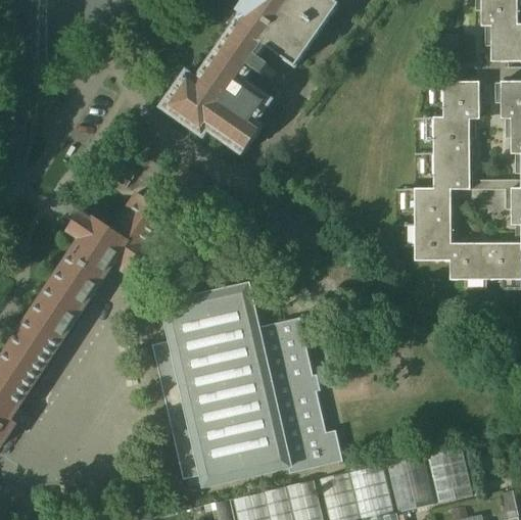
[(244,0),(238,9),(241,11),(195,78),(185,71),(159,108),(201,138),(206,131),(240,155),(263,125),(255,121),(272,98),(242,78),(250,66),(261,74),(268,63),(257,57),(266,45),(294,65),(338,3),(333,0),(244,0)]
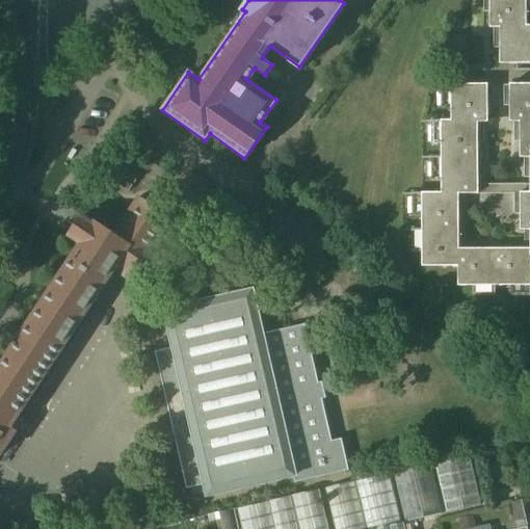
[(487,0),(488,26),(498,26),(498,61),(529,61),(529,24),(525,25),(525,0),(487,0)]
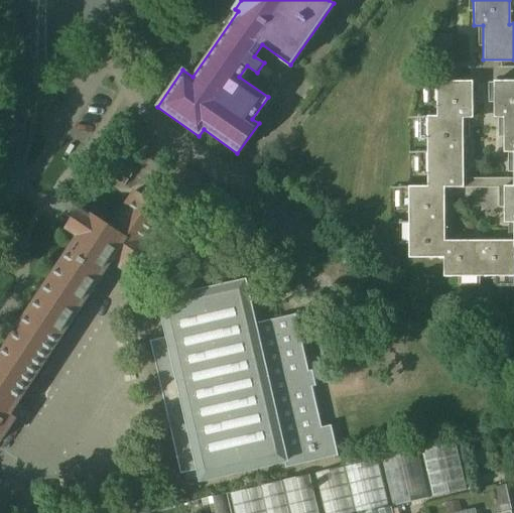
[(511,239),(442,239),(442,186),(462,186),(462,117),(471,117),(471,81),(435,81),(435,116),(426,116),(426,185),(408,185),(408,256),(442,256),(442,274),(513,274),(513,255),(513,80),(492,81),(492,117),(502,117),(502,151),(511,151),(511,184),(502,184),(502,221),(511,222),(511,239)]
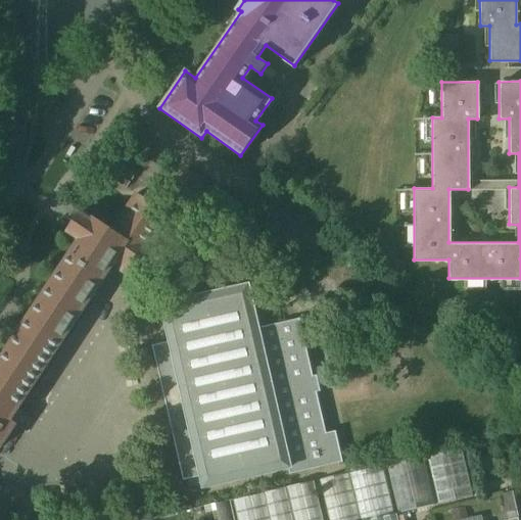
[(133,175),(120,167),(110,179),(125,188),(133,175)]
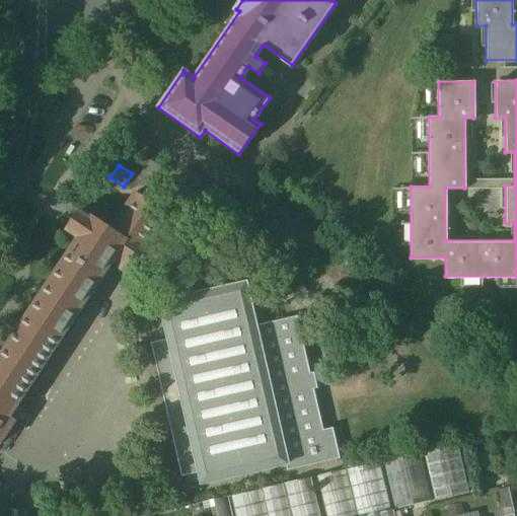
[(78,237),(0,353),(0,439),(15,418),(9,414),(109,262),(127,273),(149,239),(147,238),(165,212),(134,191),(109,227),(90,215),(88,218),(77,210),(65,229),(78,237)]
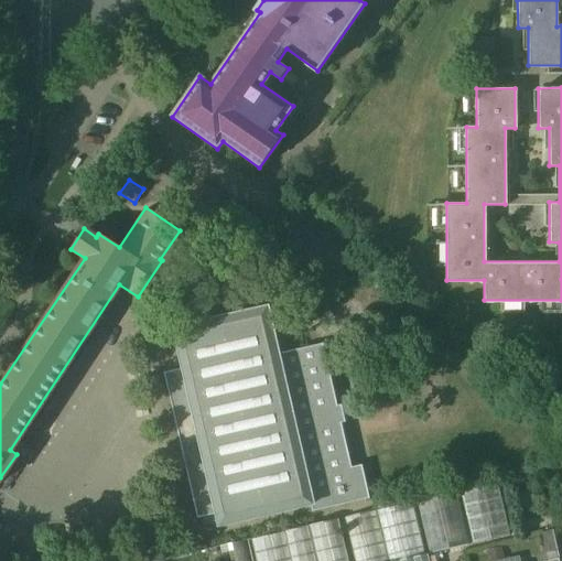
[(267,305),(174,327),(183,365),(216,509),(219,522),(311,502),(312,509),(369,496),(361,463),(352,465),(322,342),(278,353),(267,305)]
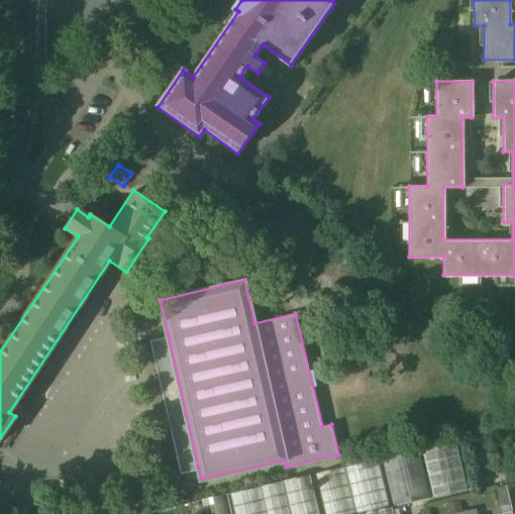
[(168,334),(150,338),(180,471),(198,467),(168,334)]
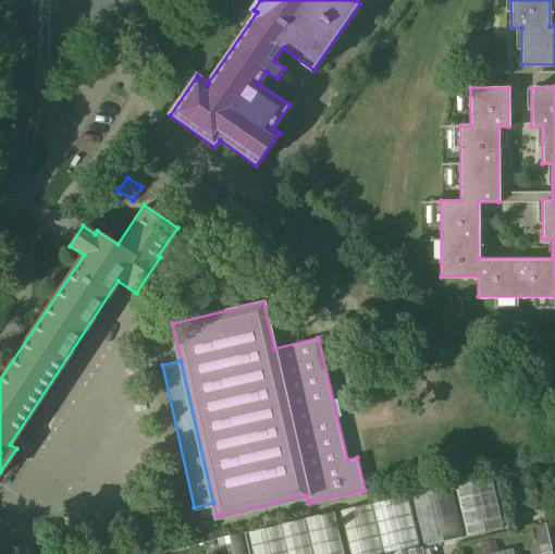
[(491,475),(454,483),(466,534),(502,527),(491,475)]
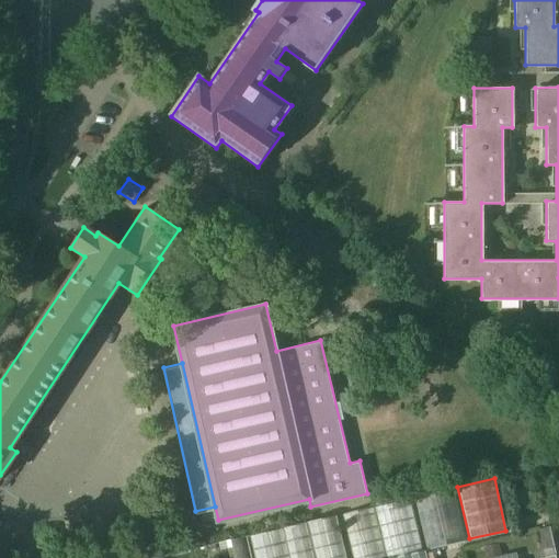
[(454,487),(414,497),(426,549),(465,539),(454,487)]
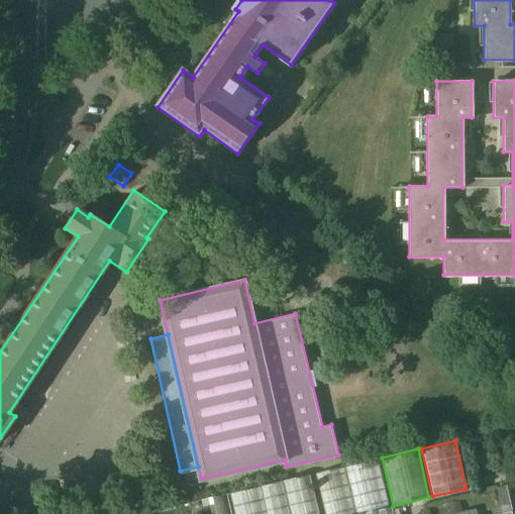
[(377,458),(313,473),(322,513),(356,513),(388,507),(377,458)]
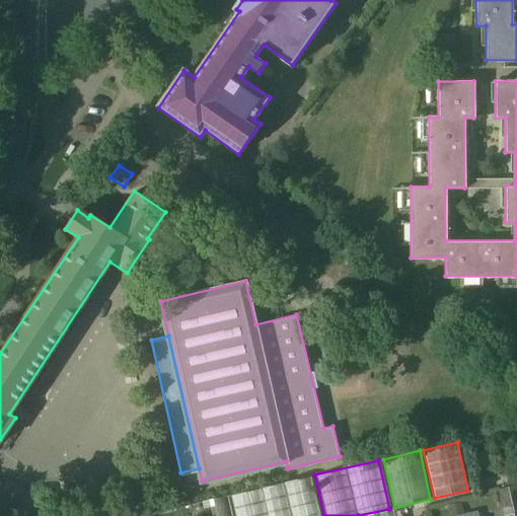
[(310,475),(261,487),(264,500),(264,501),(288,496),(289,495),(313,490),(310,475)]
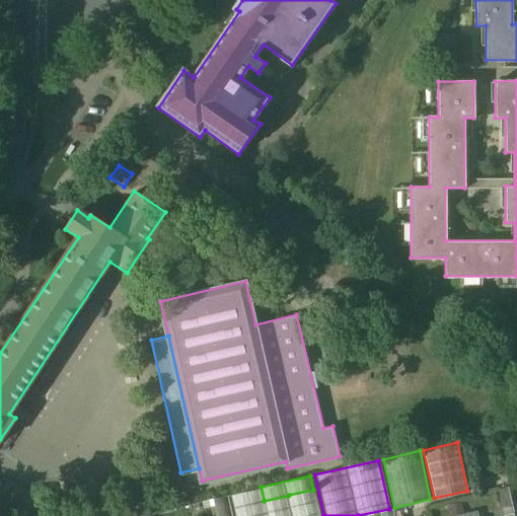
[(498,512),(514,510),(509,484),(494,487),(498,512)]
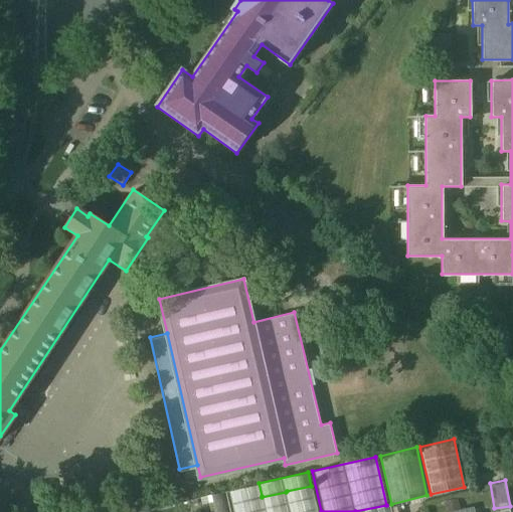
[(259,483),(225,491),(228,503),(262,496),(259,483)]
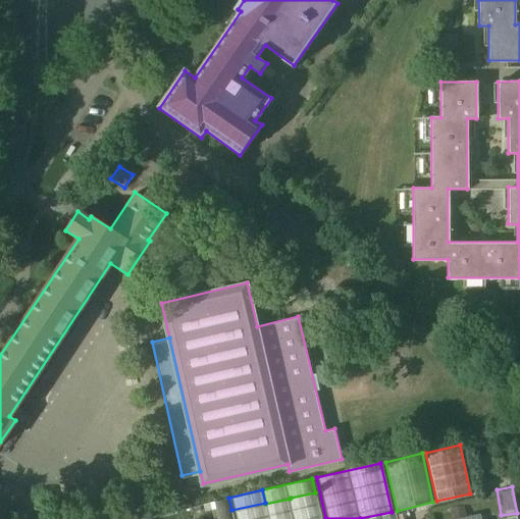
[(320,518),(315,492),(291,498),(296,518),(320,518)]
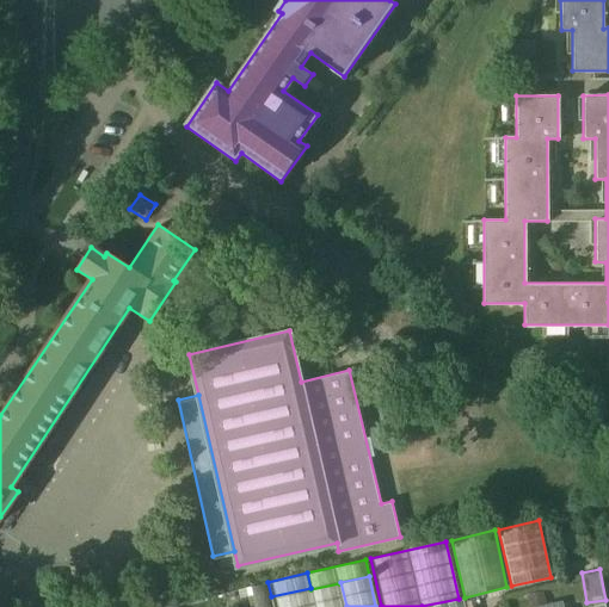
[(344,606),(339,583),(326,586),(330,606),(344,606)]
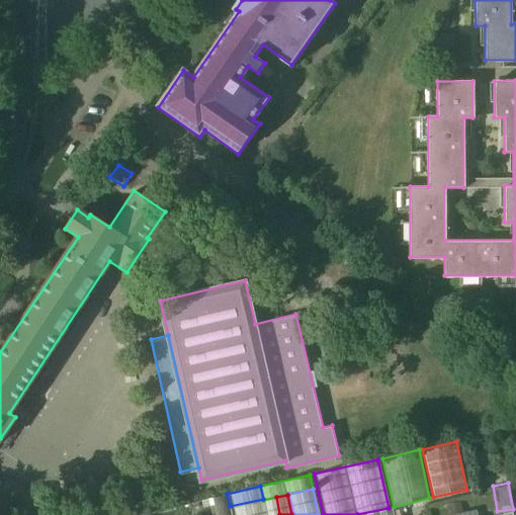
[(273,514),(271,500),(235,508),(236,514),(273,514)]
